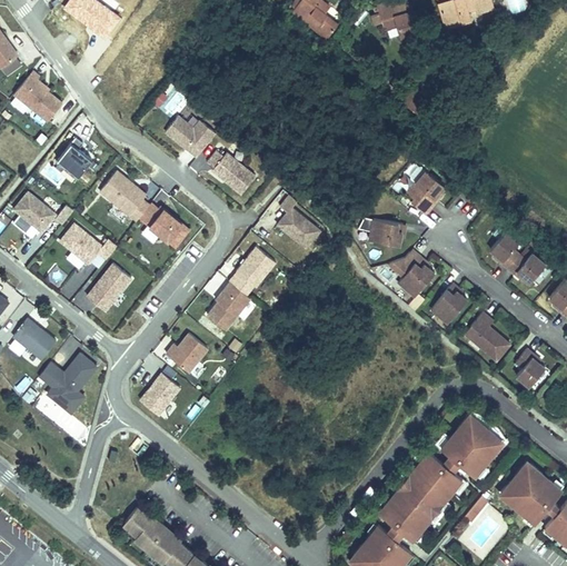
[(328,15),(308,0),(301,0),(294,11),(328,37),(336,27),(325,18),(328,15)]
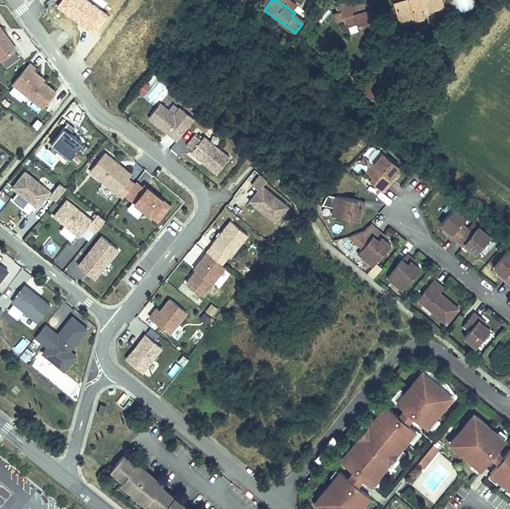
[(360,0),(343,7),(347,18),(368,10),(363,0),(360,0)]
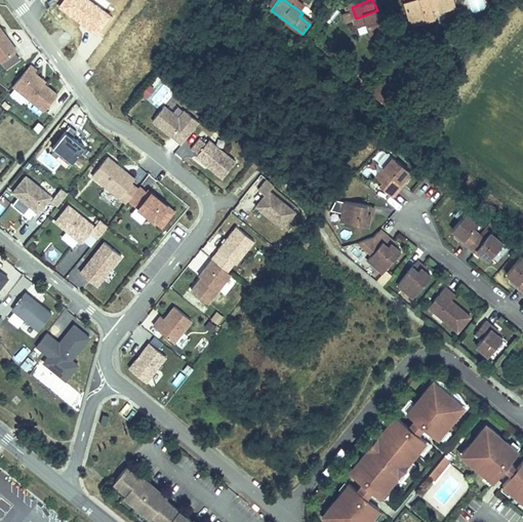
[(403,0),(411,19),(434,11),(446,6),(443,0),(429,0),(419,4),(417,0),(403,0)]
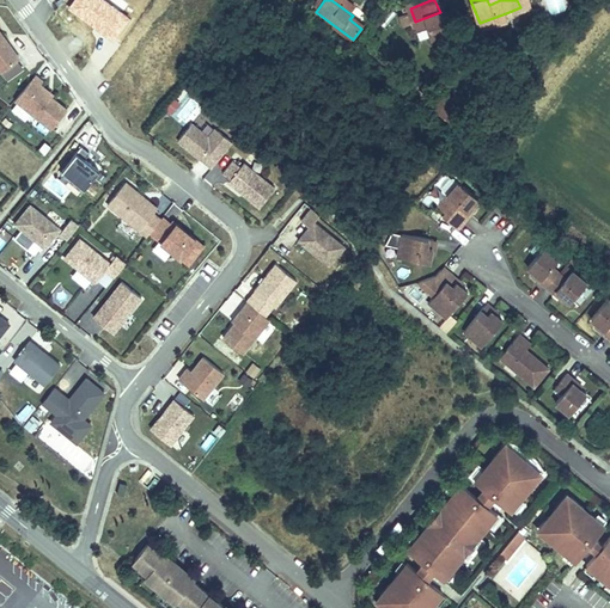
[(420,34),(444,25),(440,12),(415,22),(420,34)]
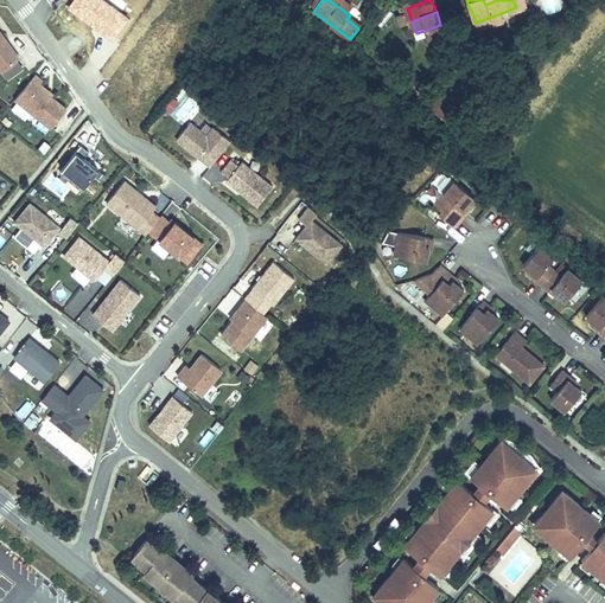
[(502,13),(476,23),(478,31),(505,21),(502,13)]
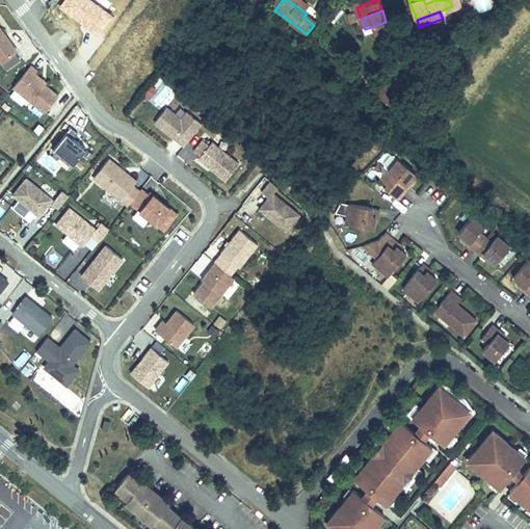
[(16,53),(0,31),(0,64),(1,64),(14,55),(16,53)]
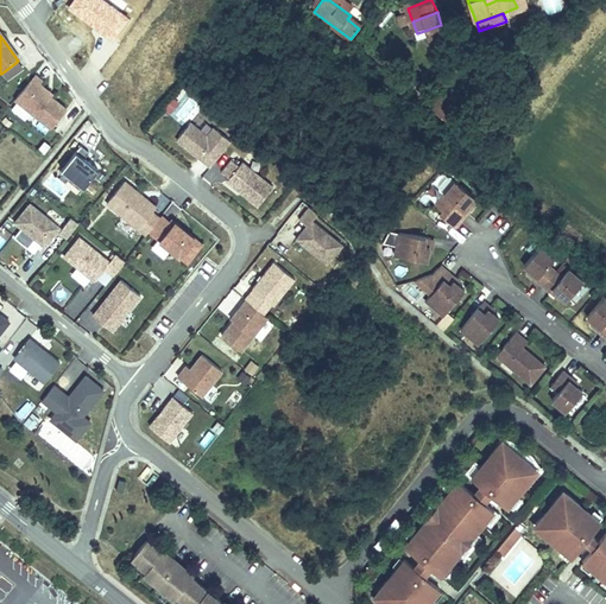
[(7,81),(21,70),(16,63),(1,74),(7,81)]
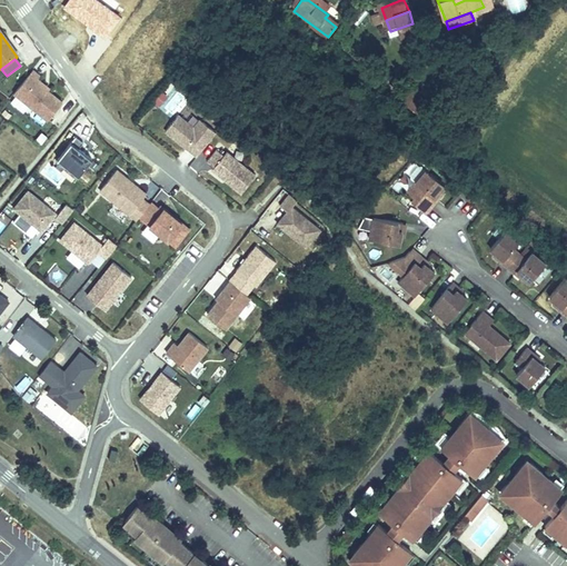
[(47,92),(35,83),(37,81),(39,78),(32,72),(13,96),(47,122),(61,105),(47,92)]
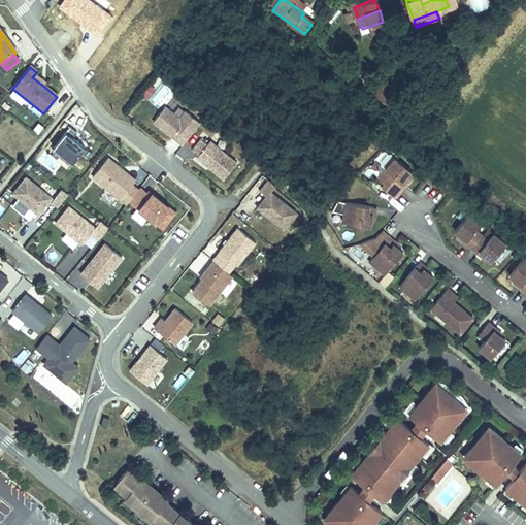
[(45,84),(34,75),(32,77),(43,86),(45,84)]
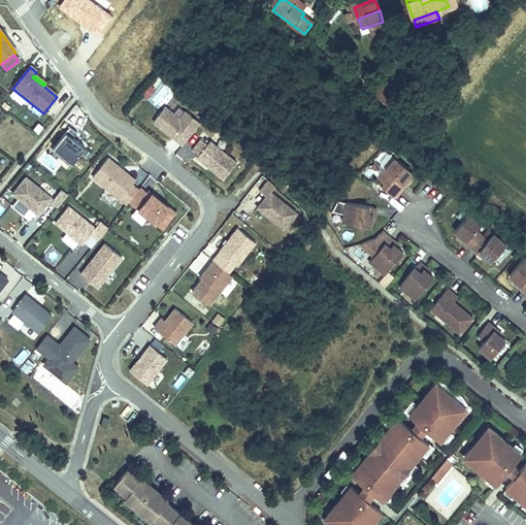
[(151,101),(158,91),(151,86),(143,96),(151,101)]
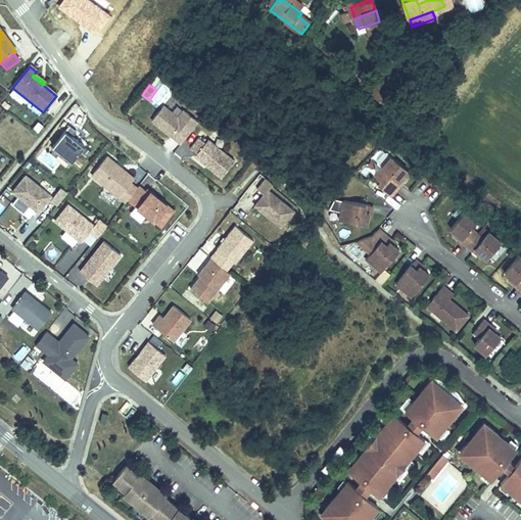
[(179,145),(196,123),(182,111),(176,119),(161,107),(150,122),(170,137),(172,136),(174,138),(173,140),(179,145)]
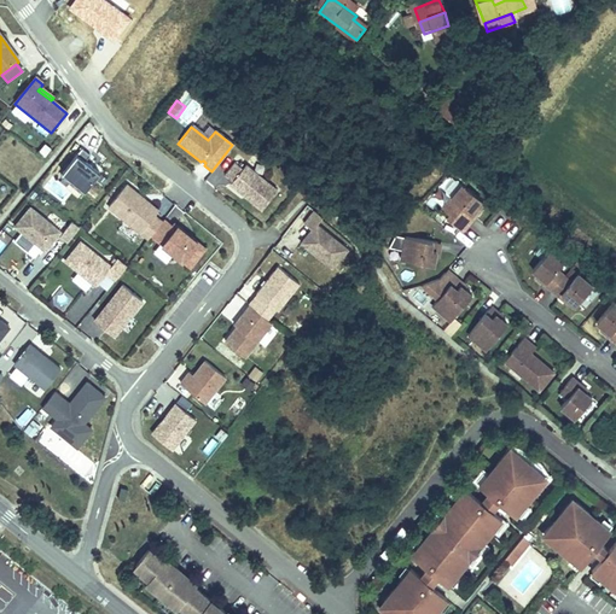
[(46,145),(41,156),(50,159),(54,150),(46,145)]
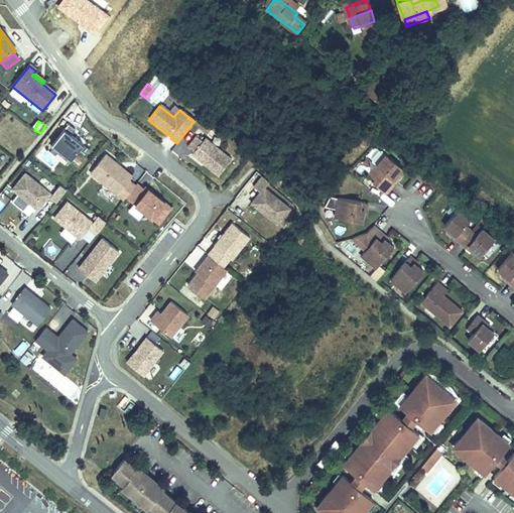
[(83,145),(71,135),(75,130),(68,125),(51,145),(71,160),(83,145)]
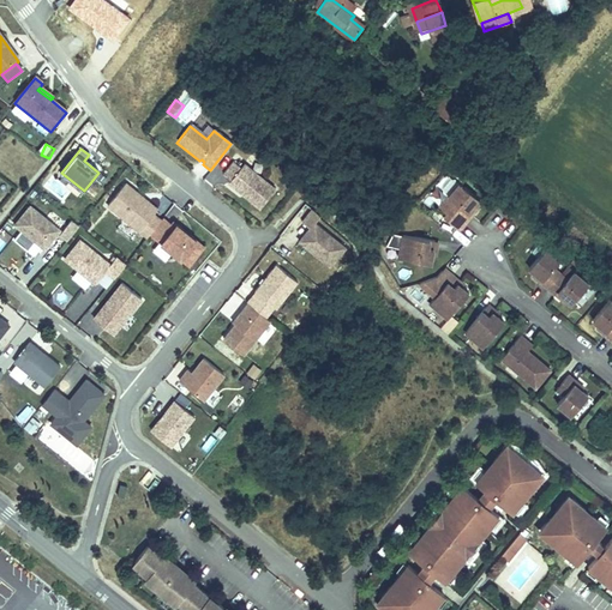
[(275,189),(244,164),(240,168),(233,162),(222,175),(231,181),(228,183),(259,209),(275,189)]
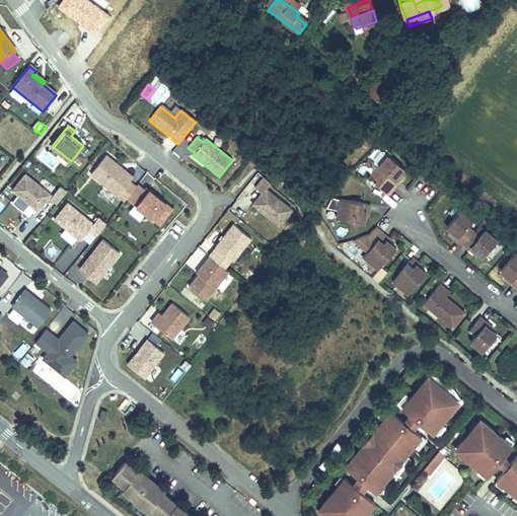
[(397,172),(401,168),(384,154),(366,175),(373,180),(370,183),(383,194),(394,181),(391,179),(397,172)]
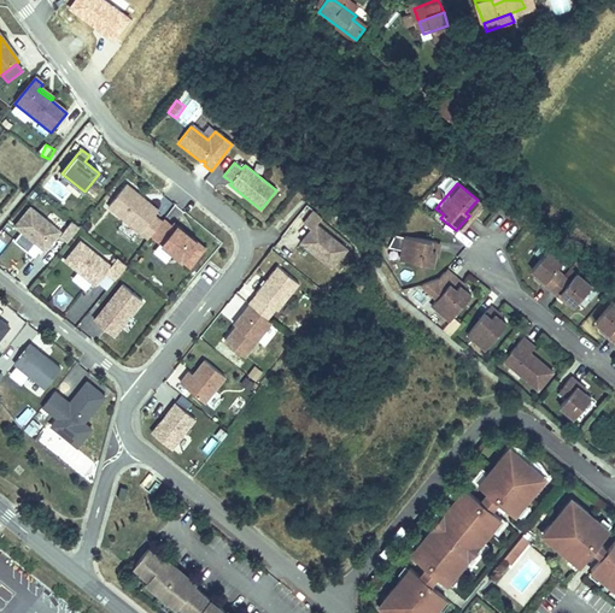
[(158,211),(126,186),(107,208),(147,240),(151,236),(160,223),(153,217),(158,211)]
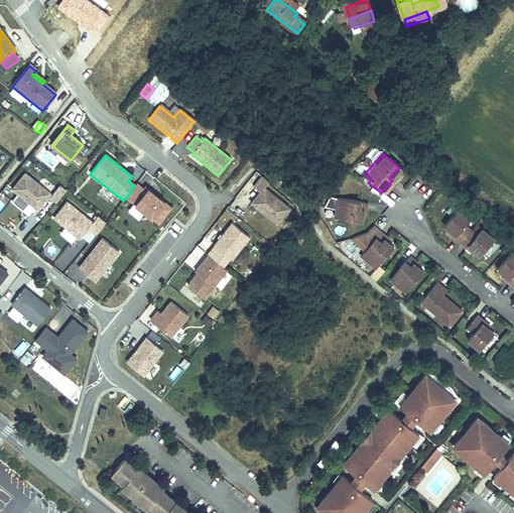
[(50,195),(25,174),(13,190),(37,211),(50,195)]
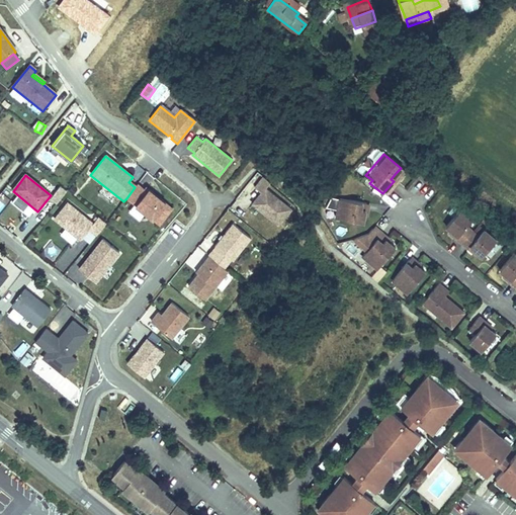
[(289,208),(264,188),(269,182),(262,177),(254,187),(260,192),(251,203),(277,225),(289,208)]
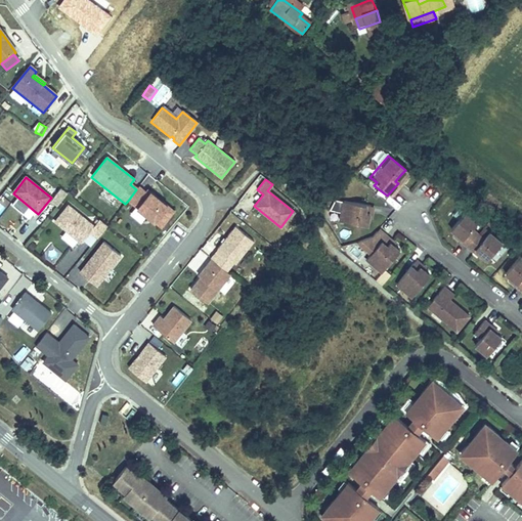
[(174,211),(147,189),(145,192),(138,186),(136,189),(128,201),(161,227),(174,211)]
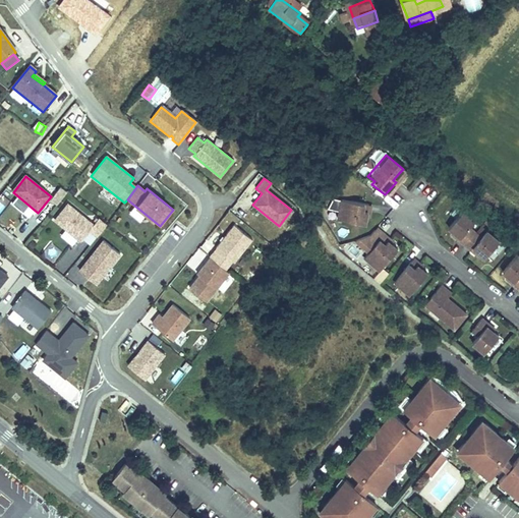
[(57,206),(67,193),(60,187),(51,200),(57,206)]
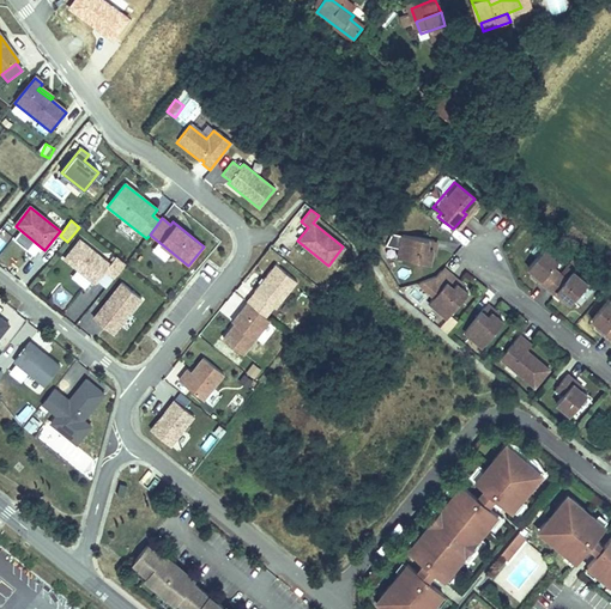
[(425,263),(430,241),(388,233),(381,245),(395,248),(399,253),(398,259),(425,263)]
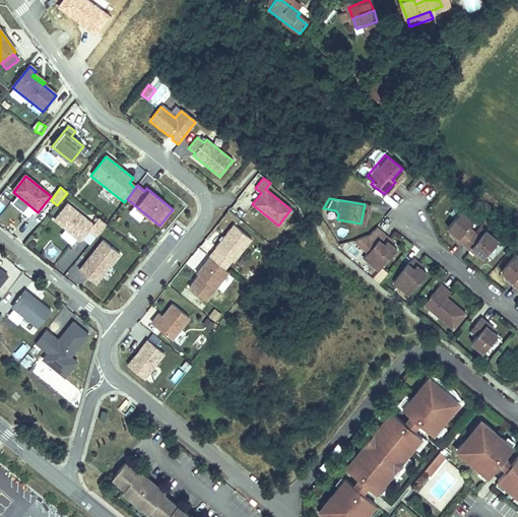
[(93,224),(68,204),(55,220),(81,241),(89,230),(98,236),(107,224),(99,217),(93,224)]
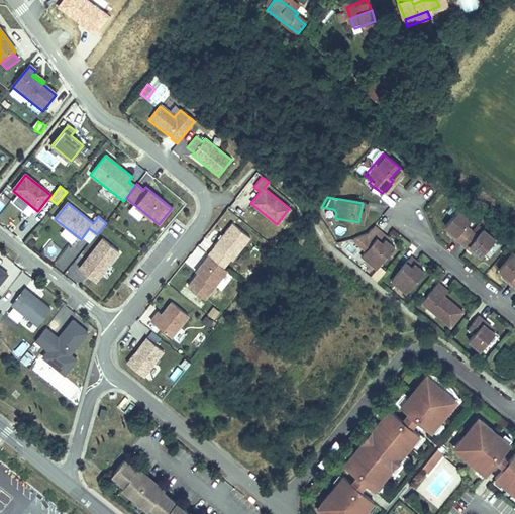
[(454,210),(440,227),(445,231),(452,236),(450,238),(464,248),(466,246),(473,251),(478,255),(491,237),(479,228),(474,235),(460,226),(467,219),(454,210)]
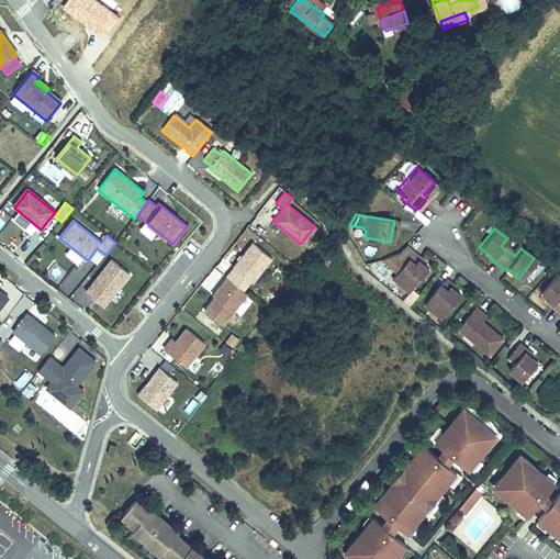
[(253,282),(271,258),(253,243),(233,267),(253,282)]
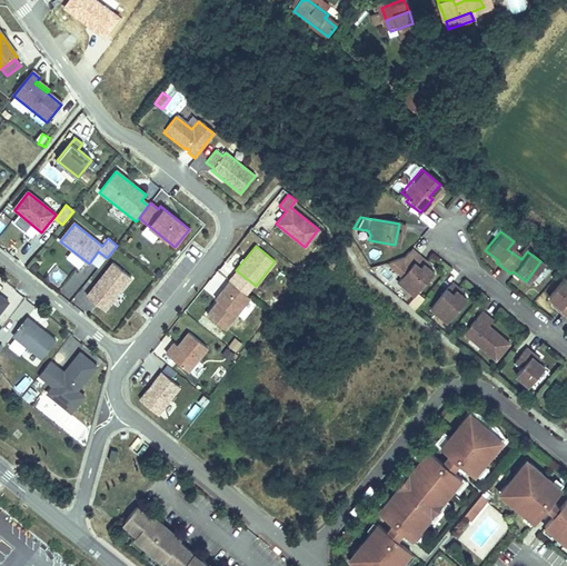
[(430,271),(414,257),(394,280),(404,289),(409,287),(414,291),(430,271)]
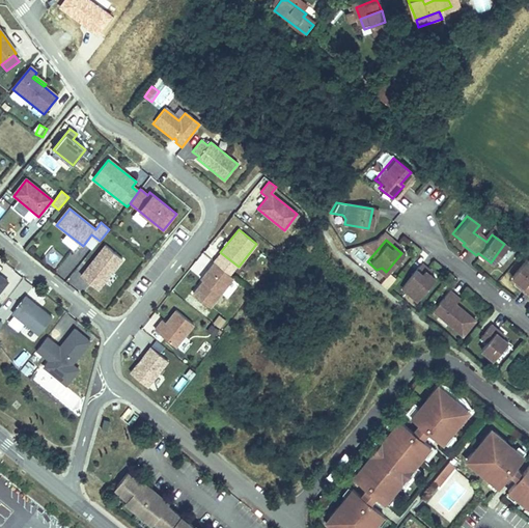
[(98,289),(122,258),(105,245),(81,276),(98,289)]
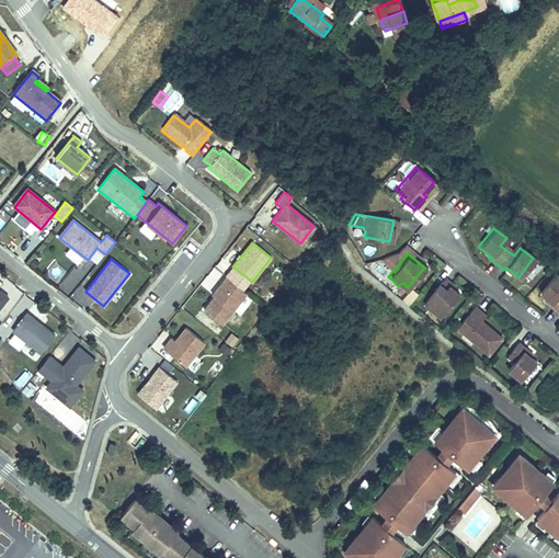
[(221,325),(247,294),(226,277),(220,285),(223,286),(204,310),(221,325)]
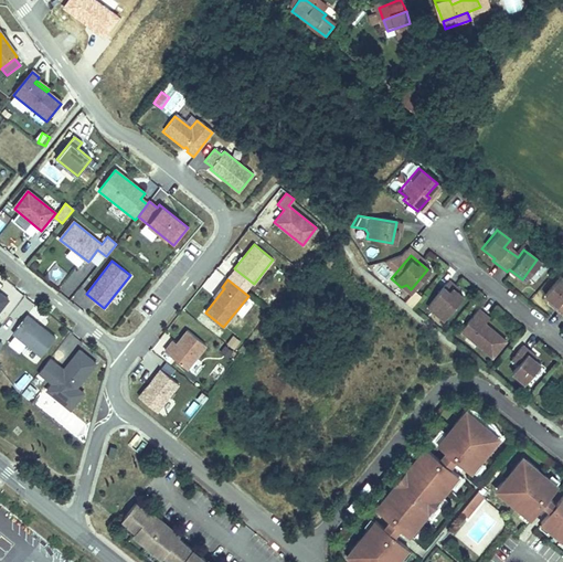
[(562,284),(556,279),(541,299),(546,303),(554,309),(552,311),(562,319),(562,284)]
